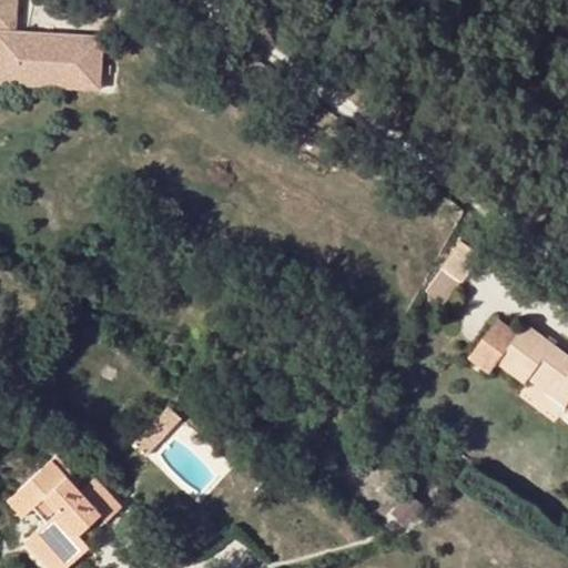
[(13,29),(14,0),(0,0),(0,83),(101,90),(103,34),(13,29)]
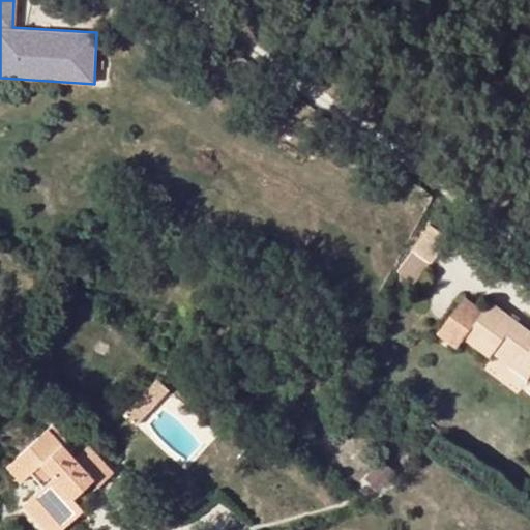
[(359,168),(366,157),(356,149),(348,160),(359,168)]
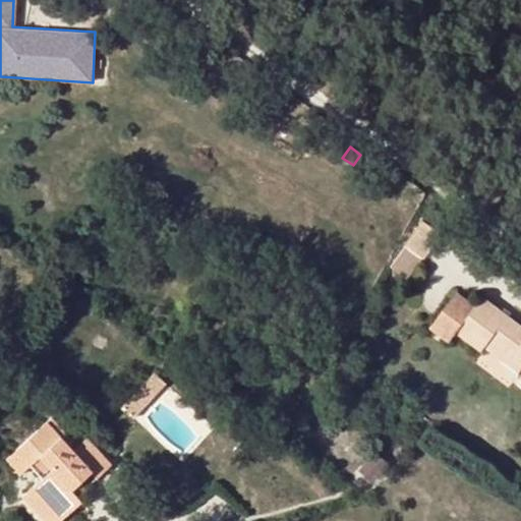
[(391,264),(410,278),(424,256),(441,233),(422,220),(405,243),(391,264)]
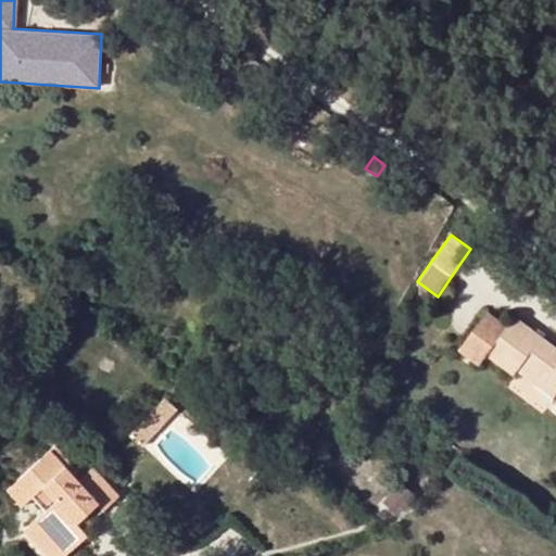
[(555,390),(555,346),(515,316),(507,326),(488,311),(458,349),(479,364),(485,355),(513,374),(516,370),(520,365),(555,390)]
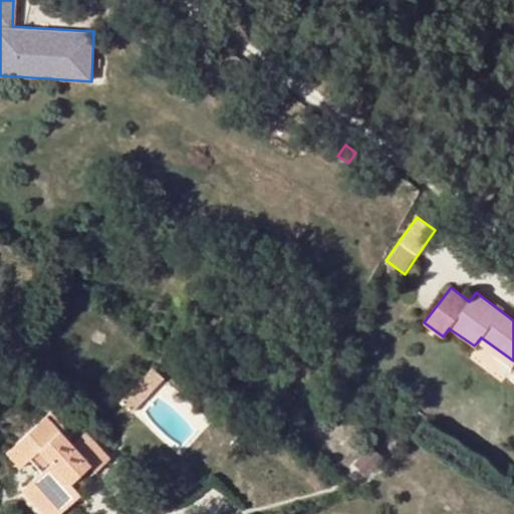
[(510,367),(513,362),(513,360),(481,337),(477,342),(510,367)]
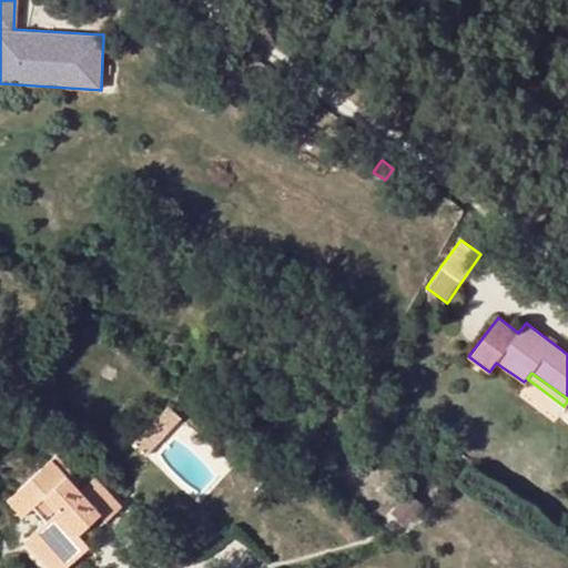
[(132,443),(145,455),(183,415),(171,403),(132,443)]
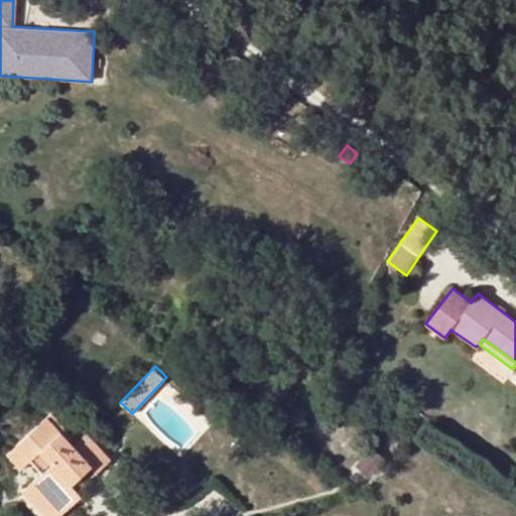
[(59,514),(79,497),(75,492),(69,485),(79,477),(90,466),(96,473),(110,459),(97,445),(89,436),(75,448),(45,416),(14,444),(26,461),(39,473),(29,482),(59,514)]
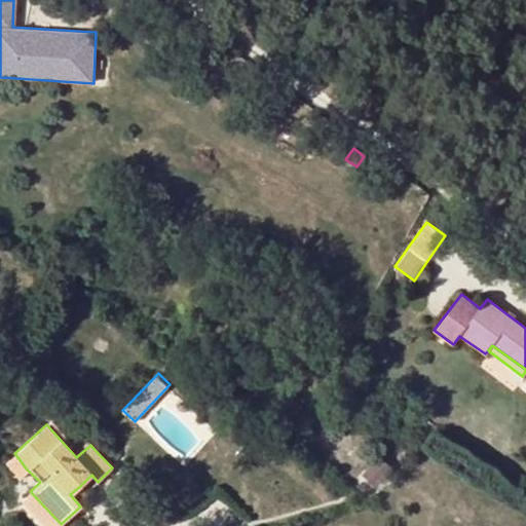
[(17,478),(27,470),(14,453),(4,462),(17,478)]
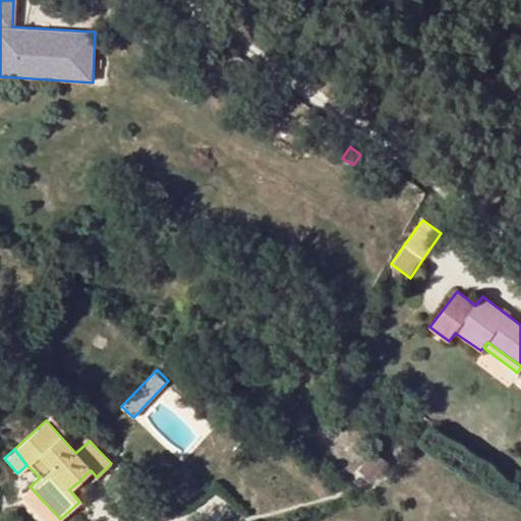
[(85,488),(79,481),(69,489),(75,497),(85,488)]
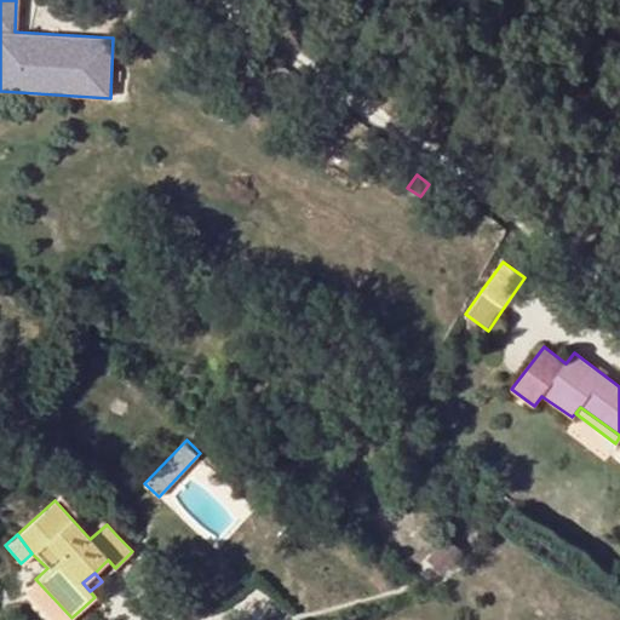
[(35,579),(23,590),(51,619),(68,619),(72,618),(35,579)]
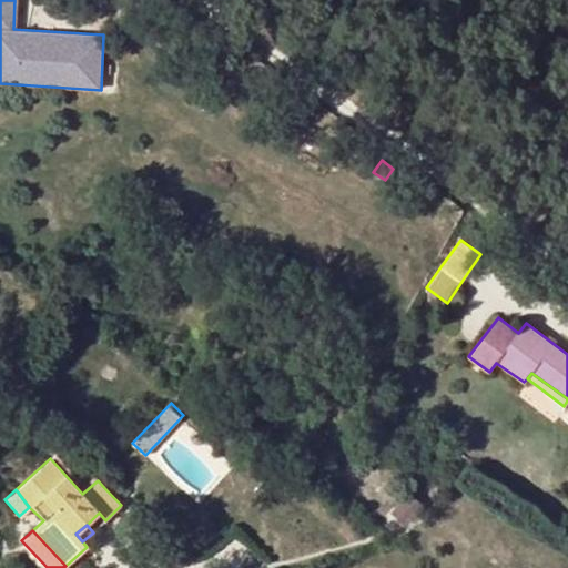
All buildings are outlined.
